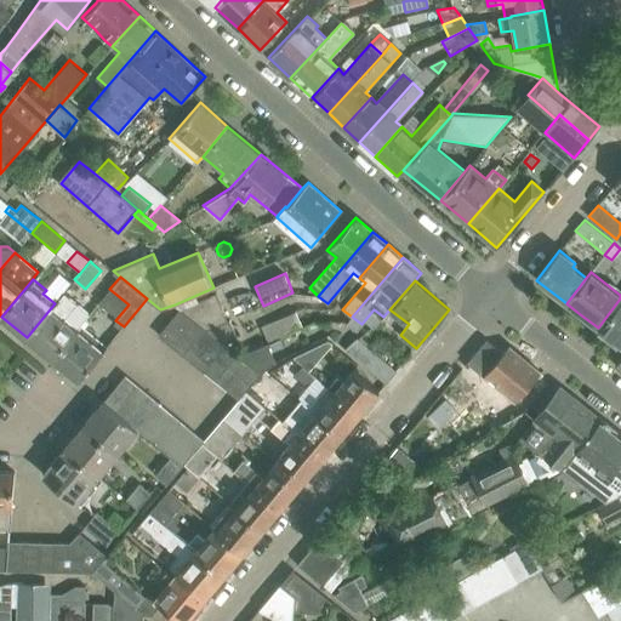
[(64,292),(55,303),(27,337),(51,358),(79,324),(89,313),(64,292)]
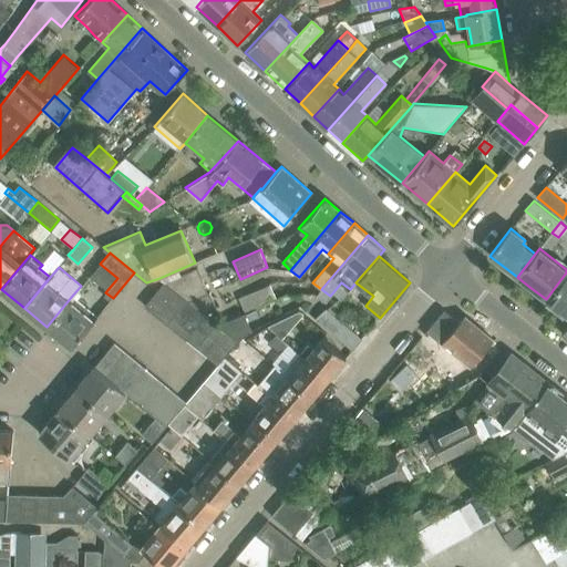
[(185,299),(189,302),(206,295),(198,276),(196,269),(165,282),(175,290),(185,299)]
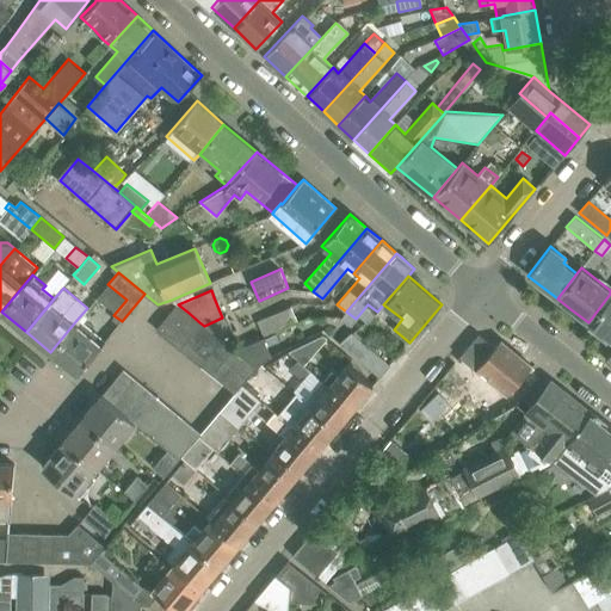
[(610,294),(588,322),(590,323),(603,334),(605,335),(606,334),(610,337),(610,294)]
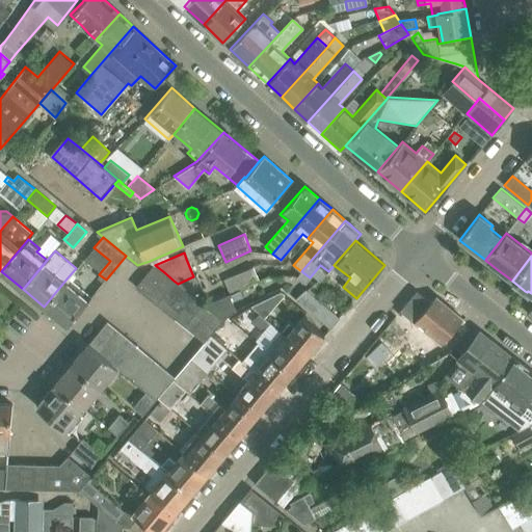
[(135,287),(144,294),(164,272),(155,265),(135,287)]
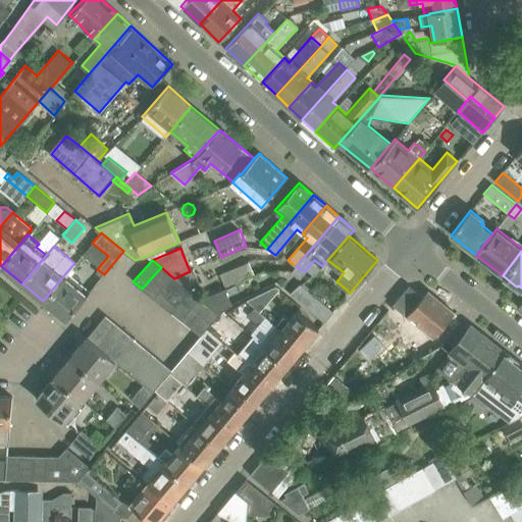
[(247,262),(218,274),(224,289),(235,284),(253,275),(247,262)]
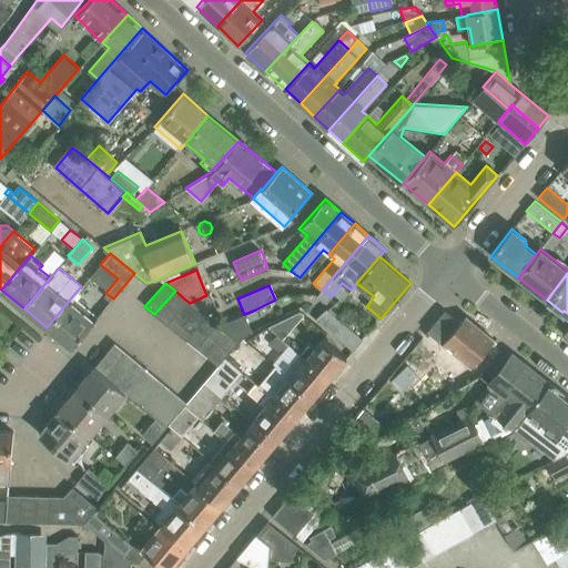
[(154,314),(165,323),(185,300),(175,291),(154,314)]
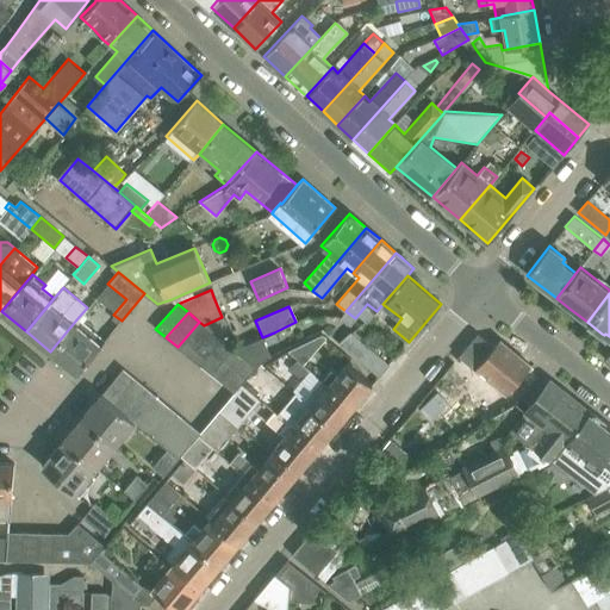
[(224,316),(222,317),(204,325),(210,330),(218,337),(231,331),(224,316)]
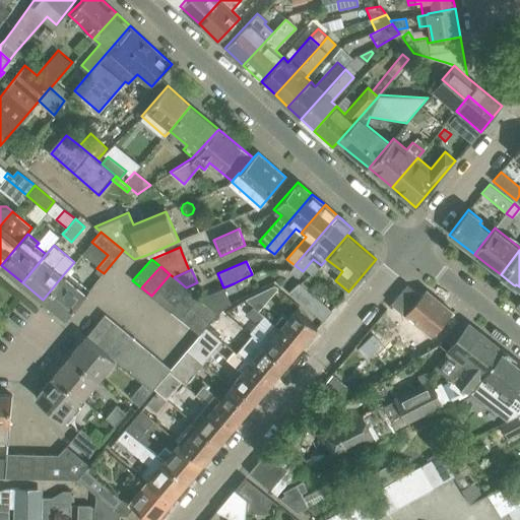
[(43,300),(66,319),(89,290),(66,271),(43,300)]
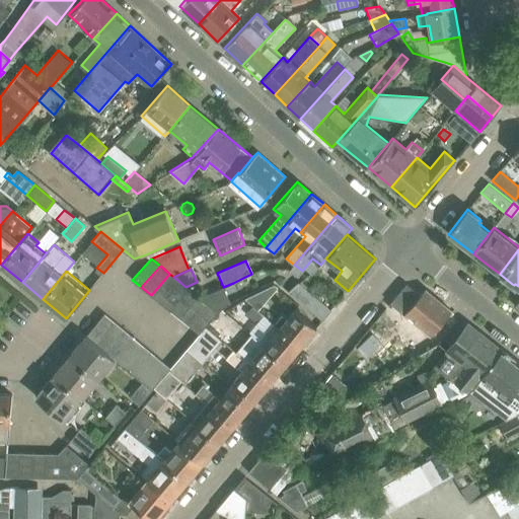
[(151,295),(160,302),(178,281),(173,277),(169,274),(151,295)]
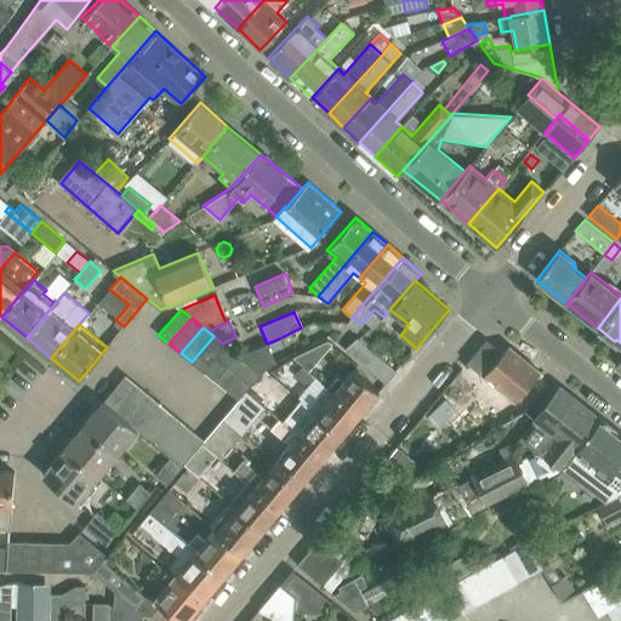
[(192,362),(203,371),(224,346),(222,343),(214,336),(192,362)]
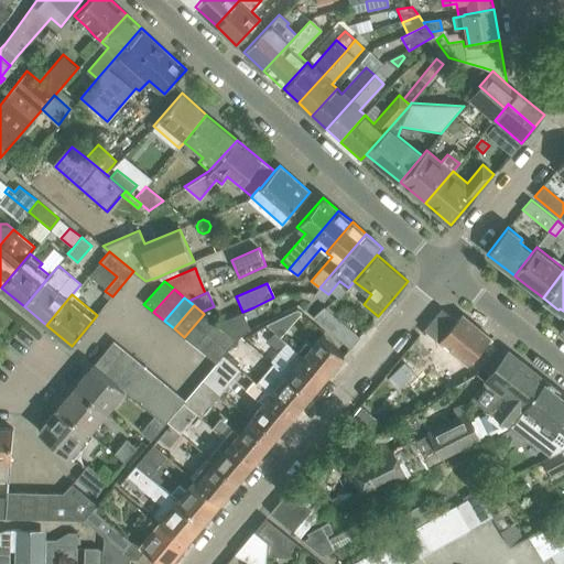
[(314,316),(350,348),(360,336),(325,306),(314,316)]
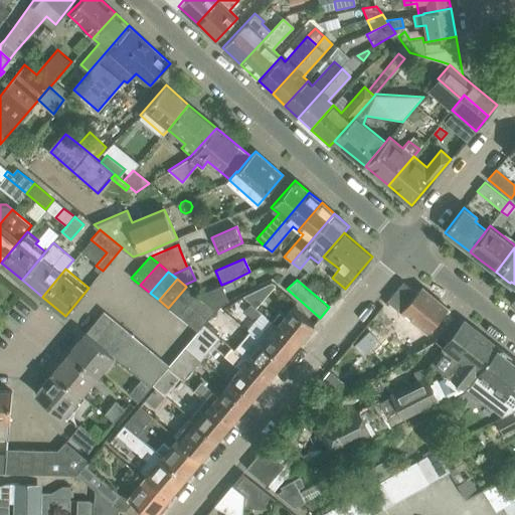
[(221,285),(219,286),(222,293),(234,288),(231,281),(221,285)]
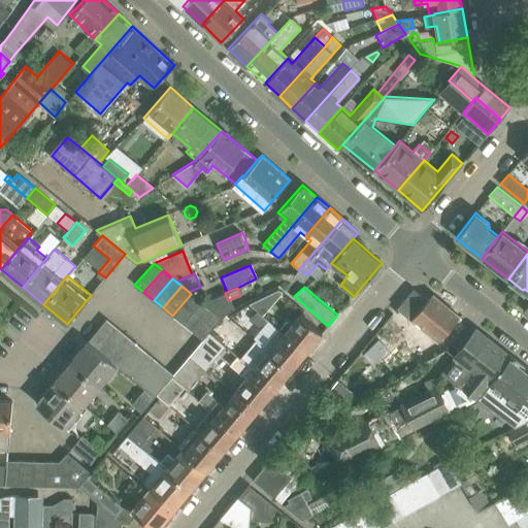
[(414,288),(397,308),(410,320),(411,319),(438,341),(459,317),(432,294),(428,299),(425,297),(416,290),(414,288)]
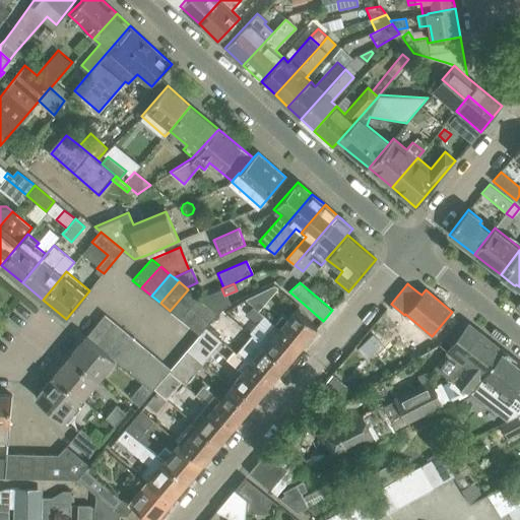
[(200,299),(206,304),(217,313),(222,310),(230,306),(229,305),(224,296),(221,288),(200,299)]
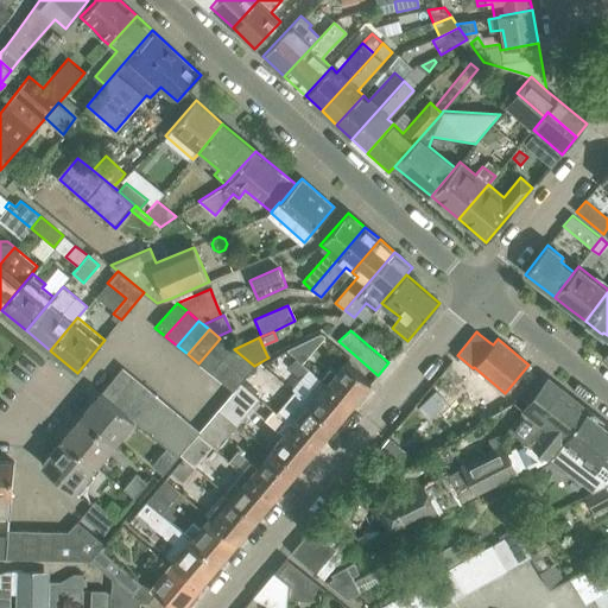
[(198,363),(209,372),(230,347),(220,339),(198,363)]
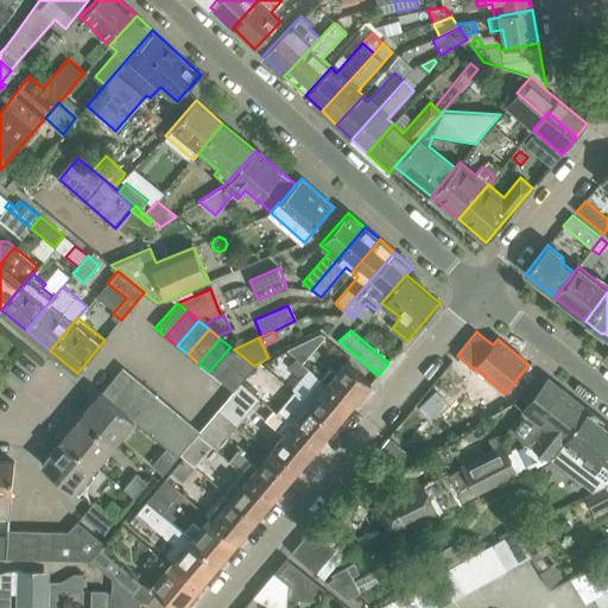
[(309,341),(290,350),(297,356),(304,362),(317,348),(309,341)]
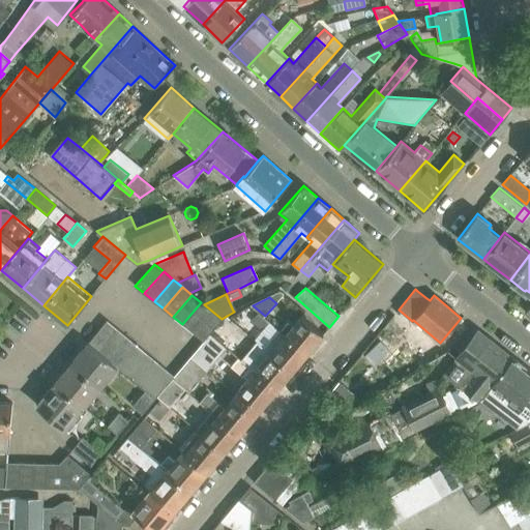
[(182,324),(192,331),(210,310),(204,304),(201,302),(182,324)]
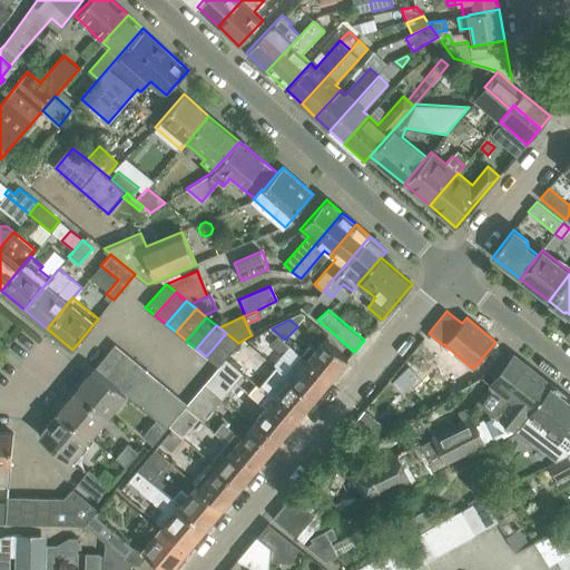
[(238,343),(226,333),(206,356),(219,366),(225,359),(238,343)]
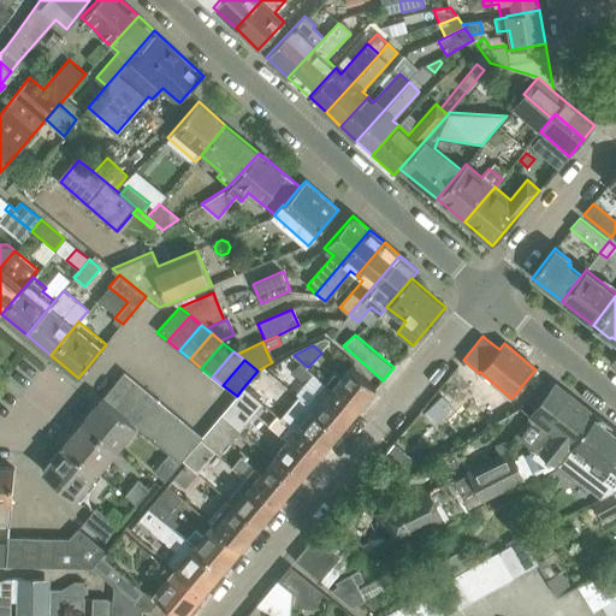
[(313,372),(308,367),(301,361),(292,371),(304,381),(313,372)]
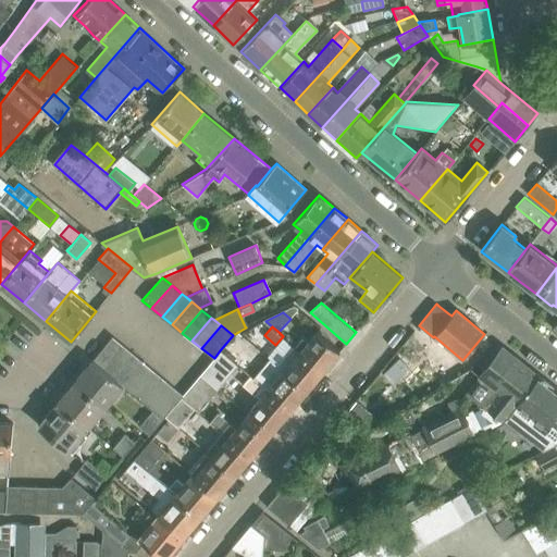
[(301,336),(294,345),(323,370),(339,350),(314,330),(306,341),(301,336)]
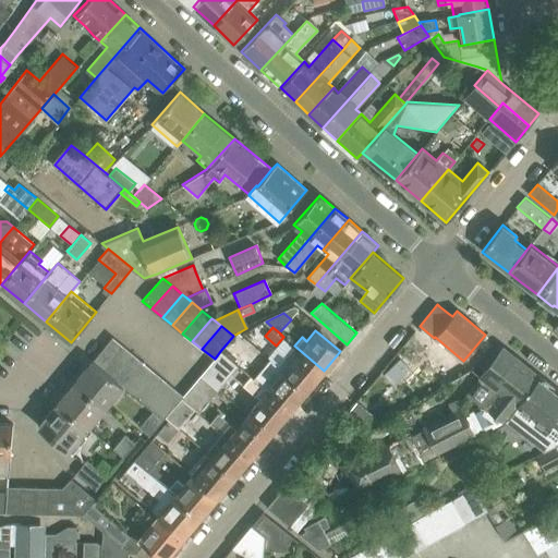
[(104,368),(123,346),(113,338),(94,360),(104,368)]
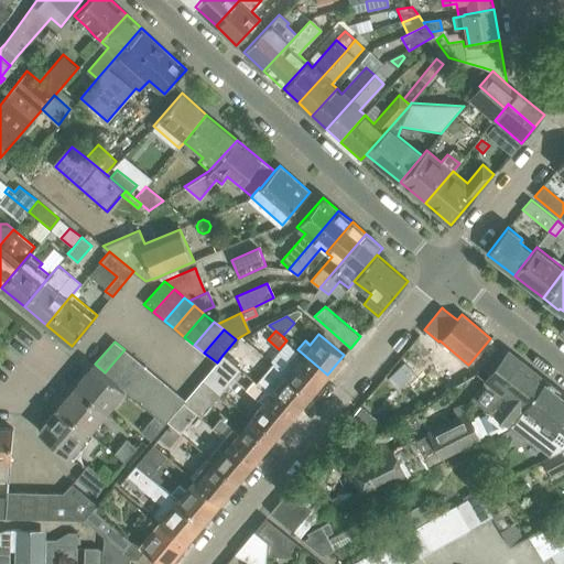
[(134,358),(125,349),(105,372),(115,381),(134,358)]
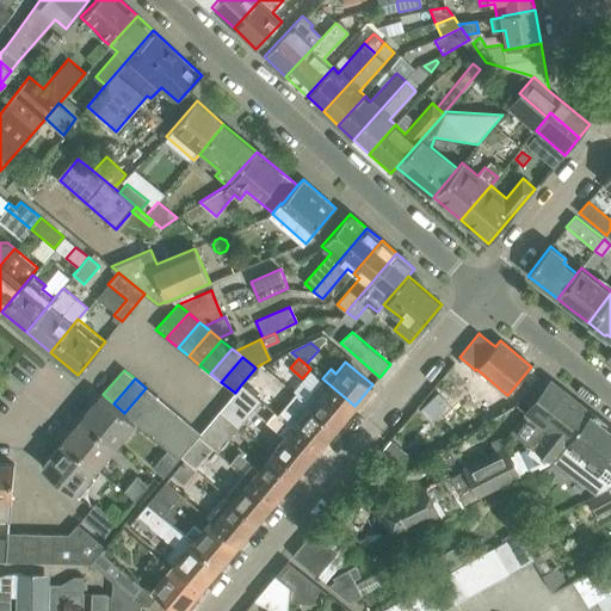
[(304,400),(309,405),(337,427),(355,406),(322,378),(314,388),(304,400)]
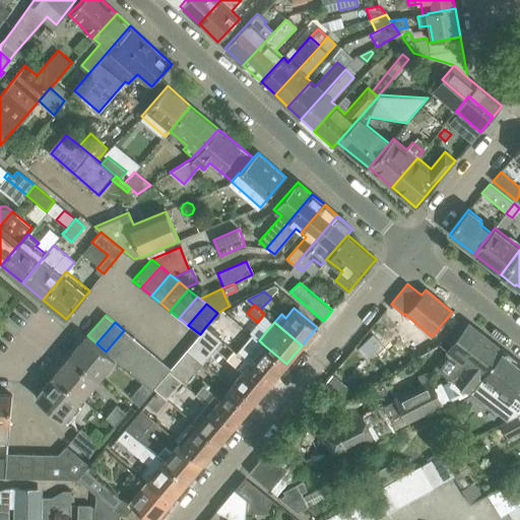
[(469,324),(448,351),(466,367),(456,380),(471,390),(471,389),(472,390),(503,350),(501,348),(497,345),(496,345),(469,324)]
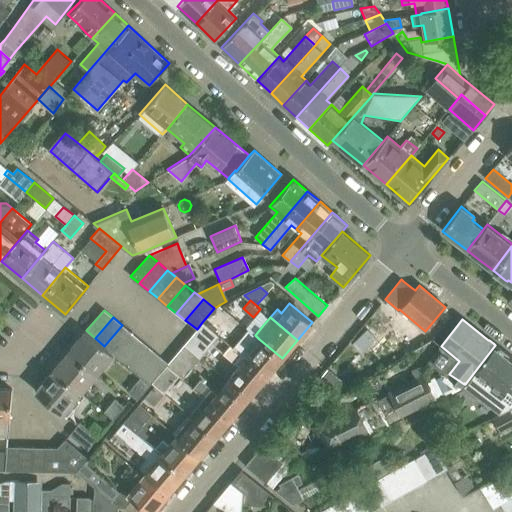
[(202,322),(197,329),(185,344),(201,358),(216,339),(219,336),(202,322)]
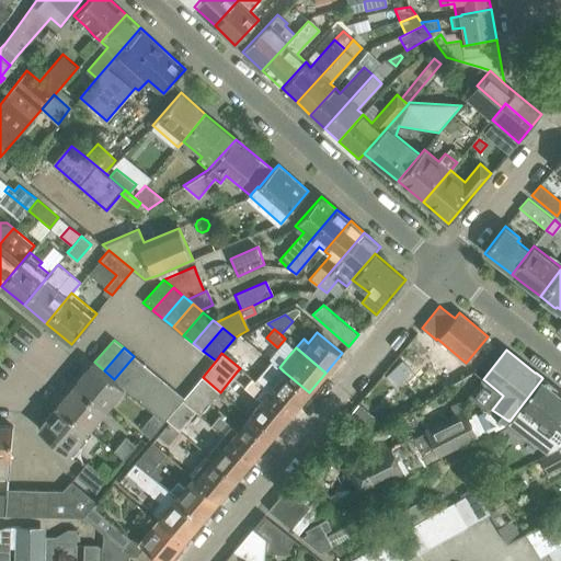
[(144,364),(134,356),(114,379),(124,388),(144,364)]
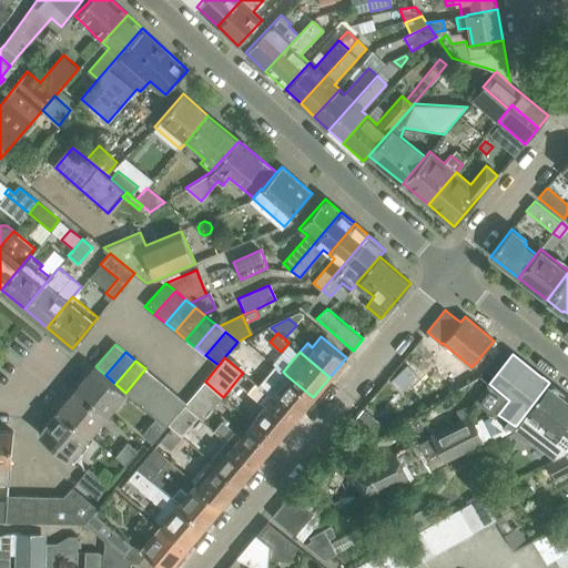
[(125,393),(115,384),(105,375),(95,366),(77,388),(107,415),(125,393)]
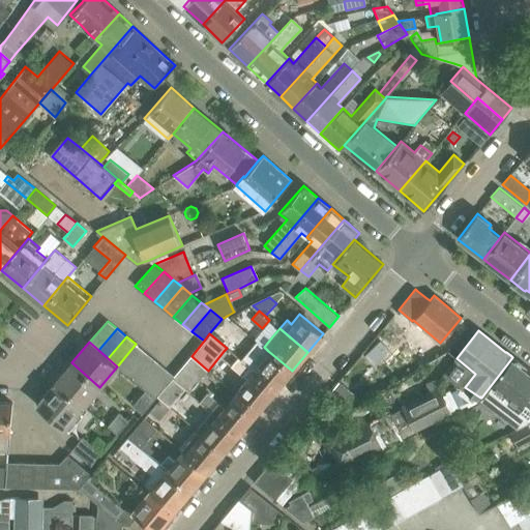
[(380,342),(366,355),(374,363),(387,350),(380,342)]
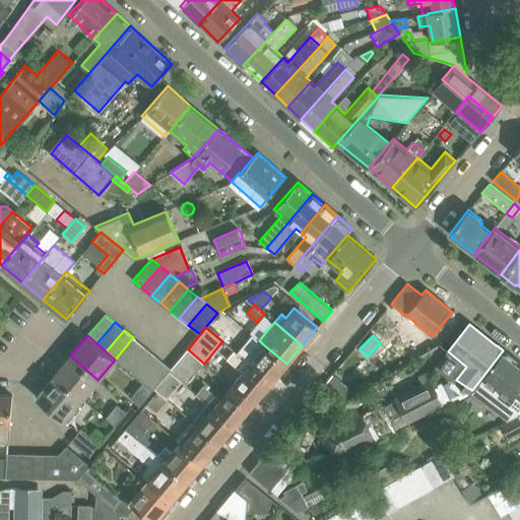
[(142,345),(133,337),(115,360),(124,367),(142,345)]
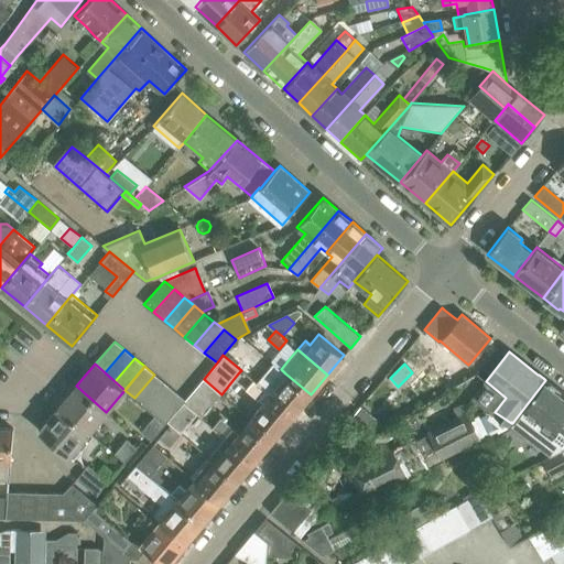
[(258,383),(263,389),(294,414),(311,394),(285,373),(281,369),(271,380),(264,375),(258,383)]
